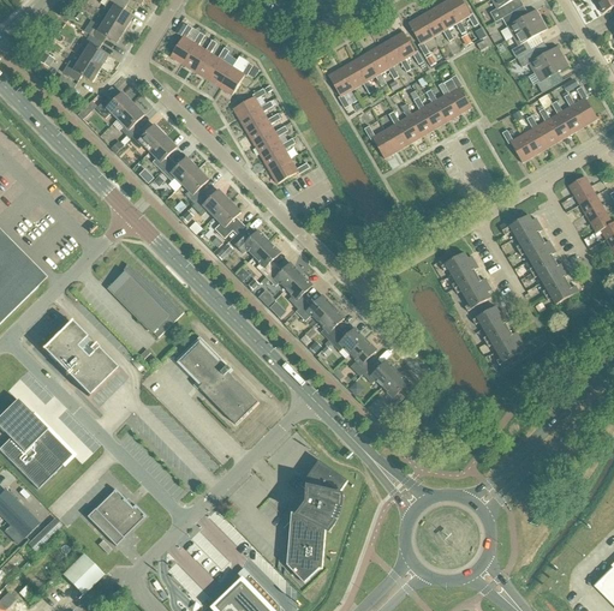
[(132,15),(123,9),(126,3),(123,0),(106,0),(103,5),(111,9),(106,17),(124,28),(132,15)]
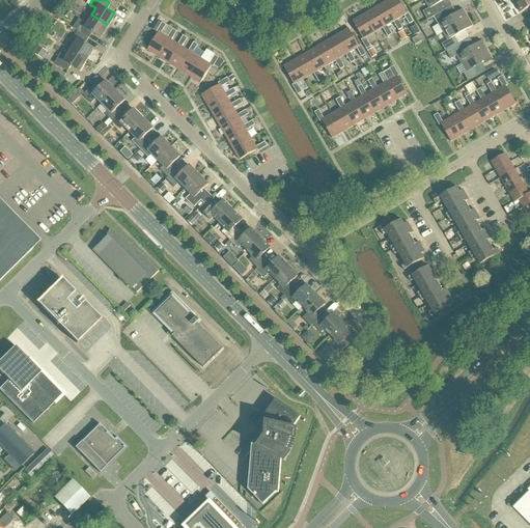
[(402,26),(397,17),(395,18),(385,0),(373,6),(384,24),(386,23),(392,20),(397,28),(402,26)]
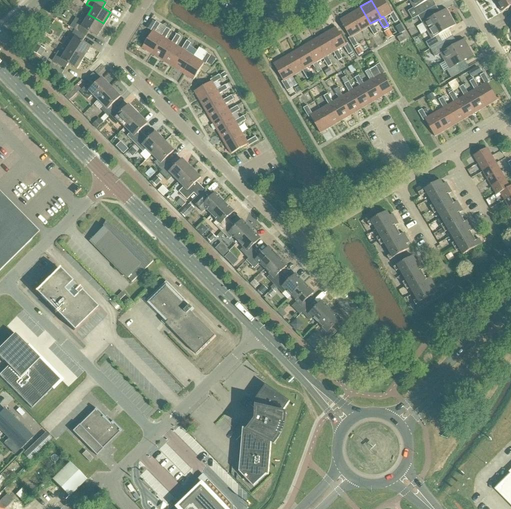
[(394,21),(398,19),(393,10),(391,10),(384,0),(371,0),(381,17),(383,16),(389,12),(394,21)]
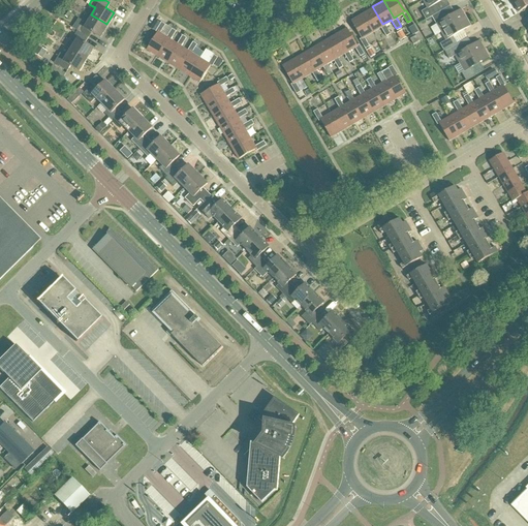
[(423,0),(426,6),(421,9),(425,18),(431,14),(440,9),(436,1),(438,0),(423,0)]
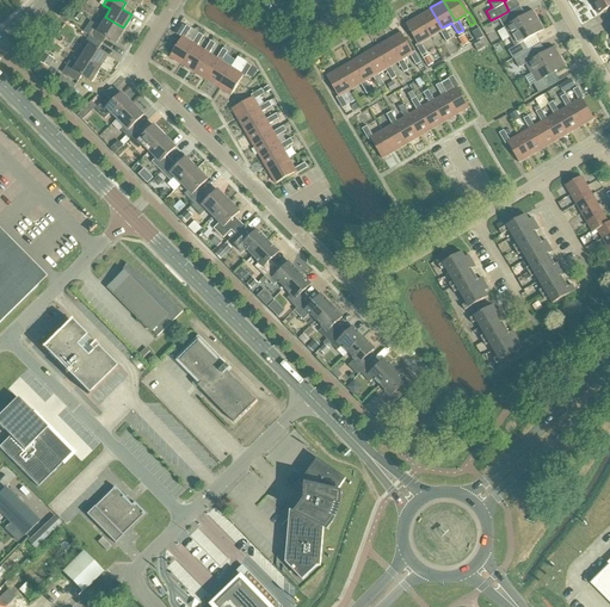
[(591,0),(598,12),(609,6),(609,8),(609,0),(591,0)]
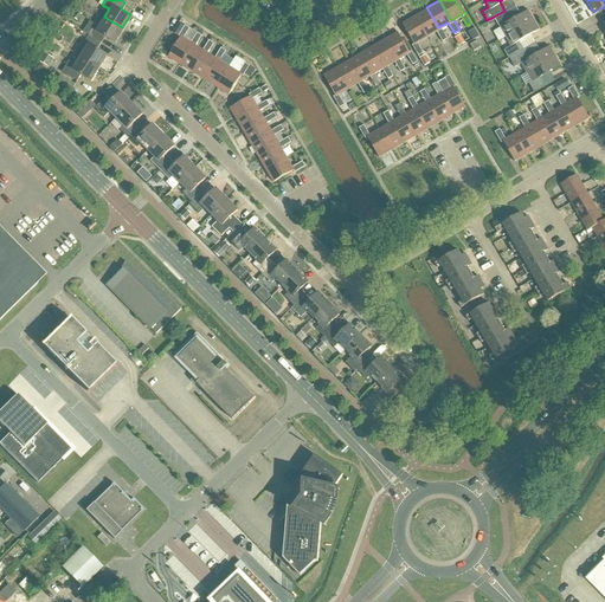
[(446,37),(441,26),(438,27),(426,7),(414,14),(426,34),(436,30),(442,39),(446,37)]
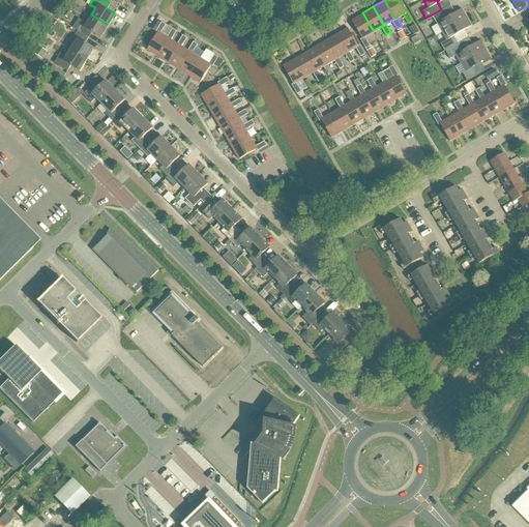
[(466,16),(462,6),(454,10),(445,17),(441,9),(432,15),(436,22),(431,25),(436,33),(441,30),(466,16)]
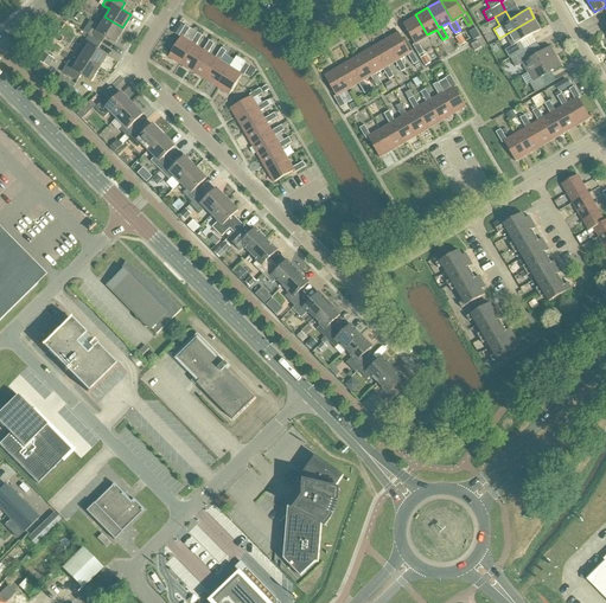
[(418,40),(427,34),(415,14),(402,21),(414,42),(412,43),(419,53),(423,51),(418,40)]
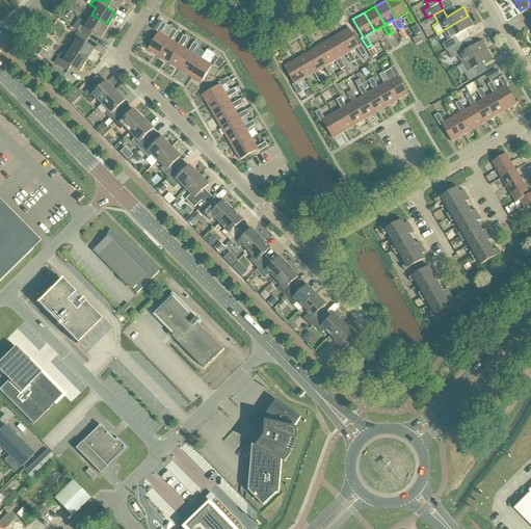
[(100,35),(107,24),(91,15),(87,22),(83,19),(77,29),(88,35),(91,30),(100,35)]
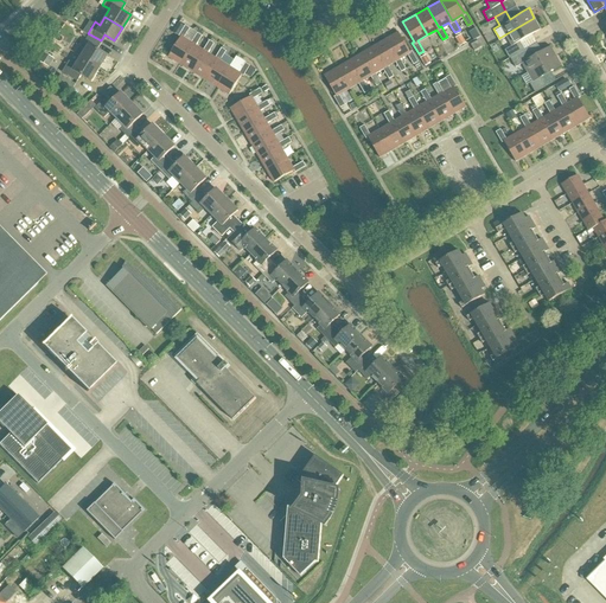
[(520,39),(540,27),(534,18),(505,34),(510,43),(504,47),(509,56),(524,47),(520,39)]
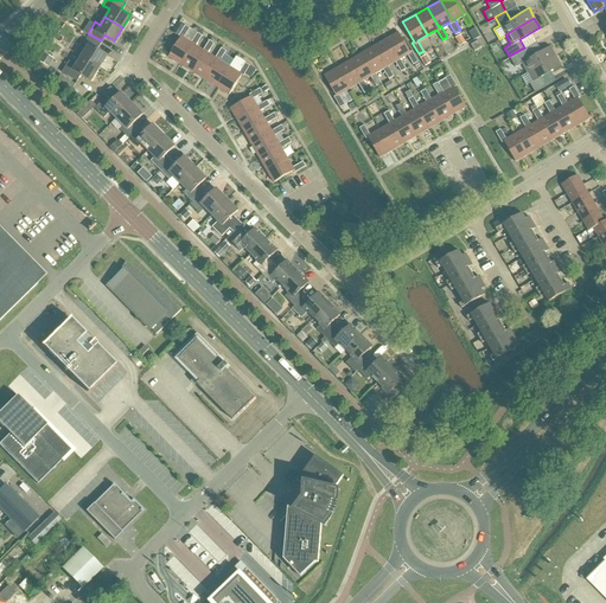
[(178,20),(172,30),(178,33),(183,24),(178,20)]
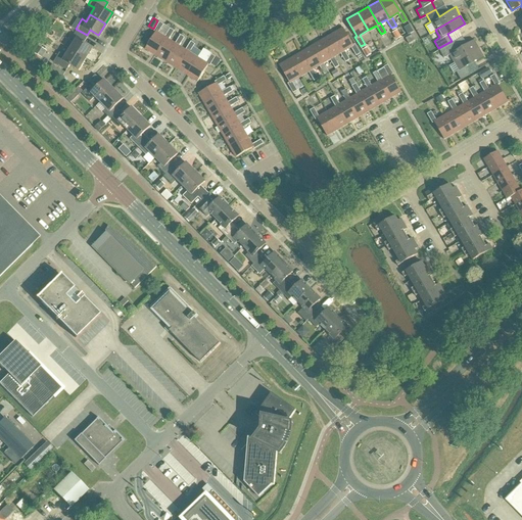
[(165,36),(163,35),(157,31),(163,22),(159,19),(153,29),(155,30),(144,47),(155,53),(165,36)]
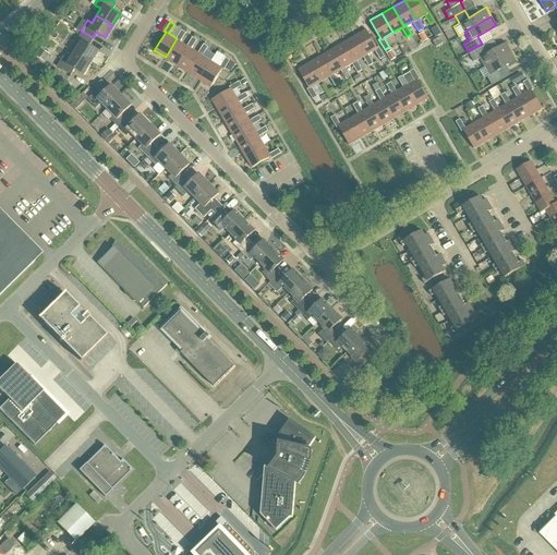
[(431,27),(435,34),(439,32),(435,24),(431,27)]
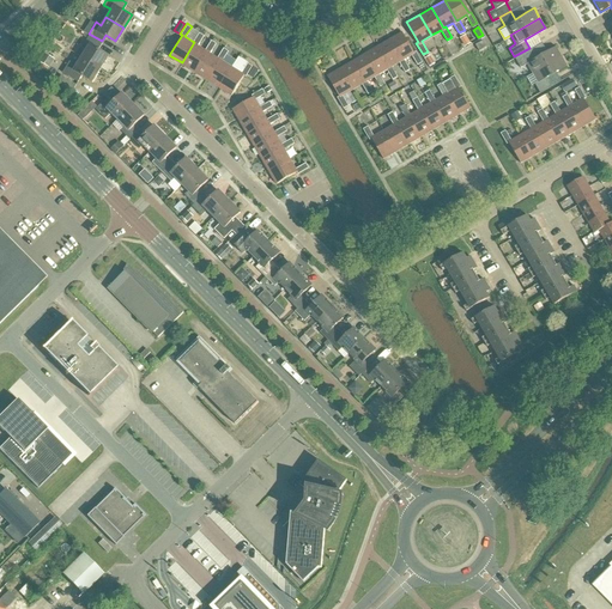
[(62,43),(68,36),(59,30),(54,37),(62,43)]
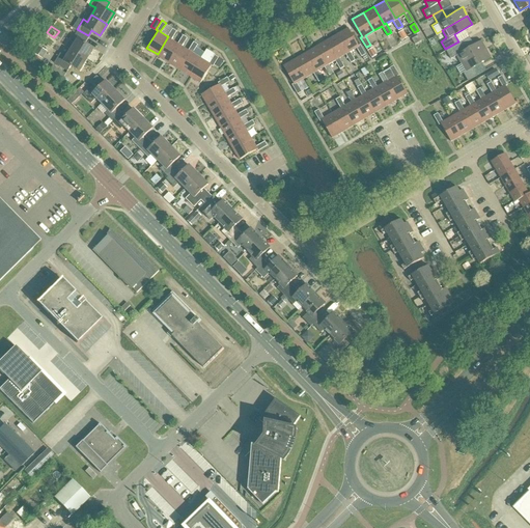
[(365,52),(360,43),(358,44),(347,26),(337,33),(347,51),(350,50),(356,46),(361,55),(363,54),(365,52)]
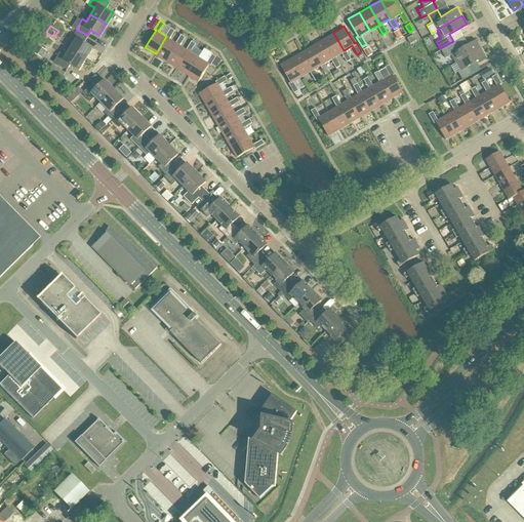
[(177,43),(175,41),(169,38),(174,29),(170,27),(164,35),(166,36),(156,53),(166,61),(177,43)]
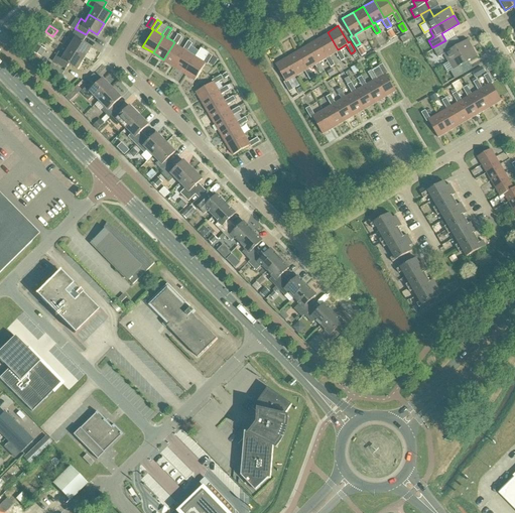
[(390,37),(395,34),(391,27),(386,30),(390,37)]
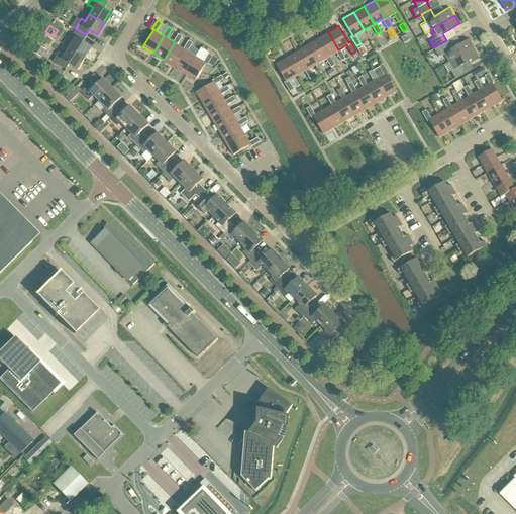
[(83,39),(86,34),(75,28),(69,37),(73,39),(69,46),(84,57),(91,45),(83,39)]
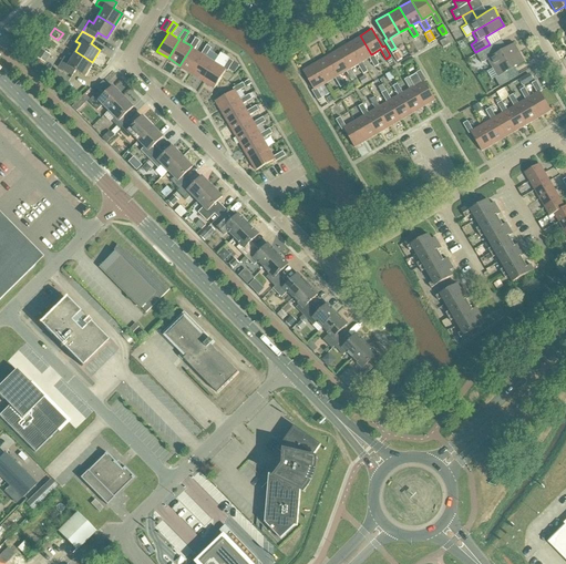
[(203,53),(201,52),(194,48),(199,39),(195,36),(189,44),(192,47),(179,65),(191,72),(203,53)]
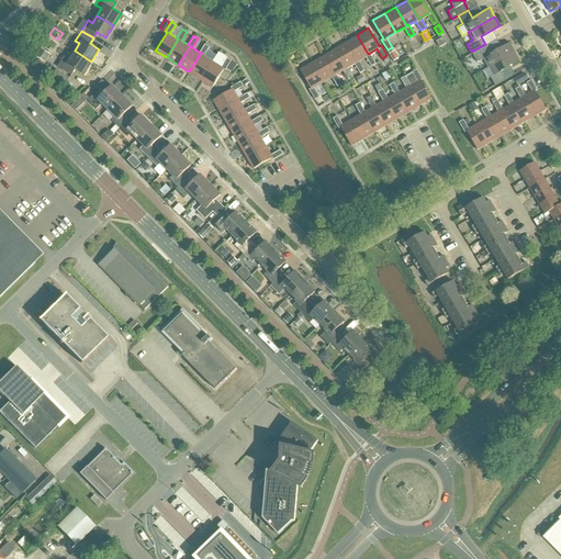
[(376,62),(370,53),(368,54),(357,35),(345,42),(356,60),(358,59),(366,55),(371,65),(376,62)]
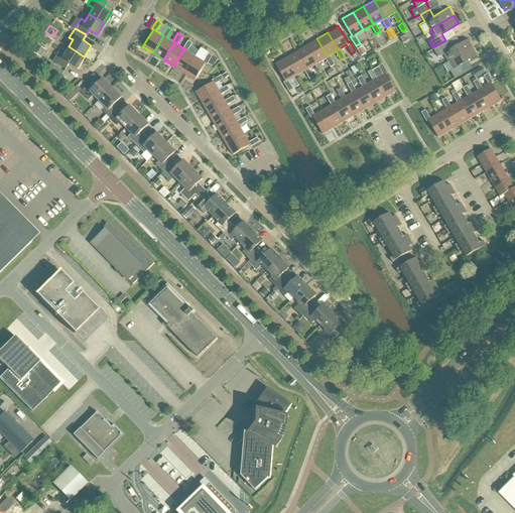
[(402,41),(408,37),(405,32),(399,35),(402,41)]
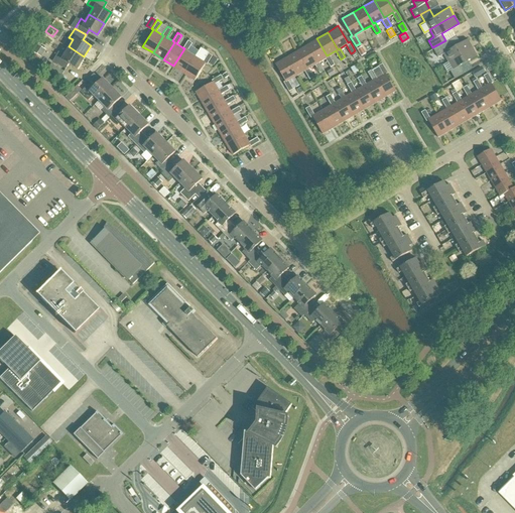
[(447,59),(472,45),(467,37),(442,51),(447,59)]
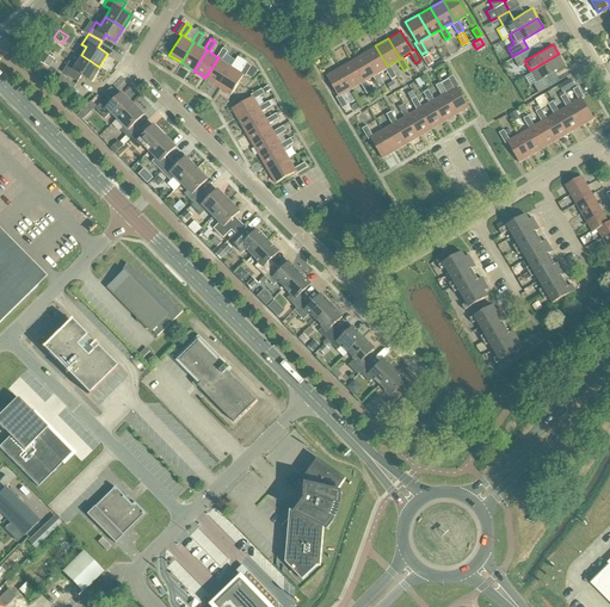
[(217,85),(230,64),(221,59),(227,49),(222,45),(216,56),(219,57),(205,78),(217,85)]
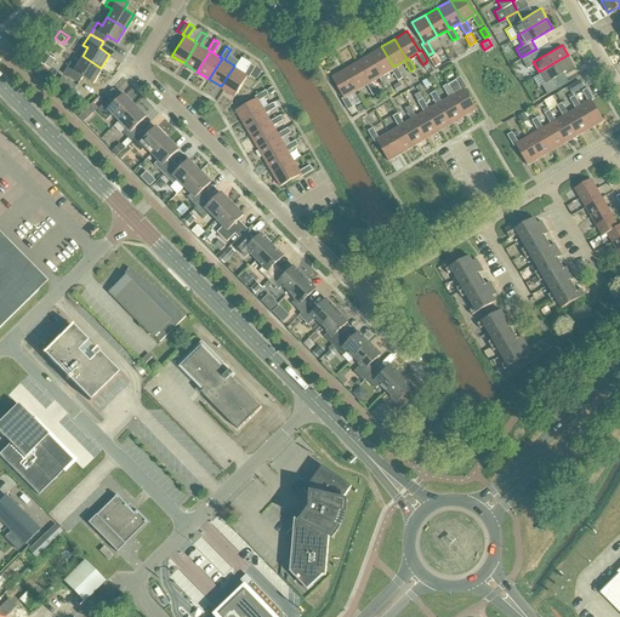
[(402,75),(396,66),(393,67),(381,46),(369,53),(381,74),(384,73),(391,68),(397,79),(402,75)]
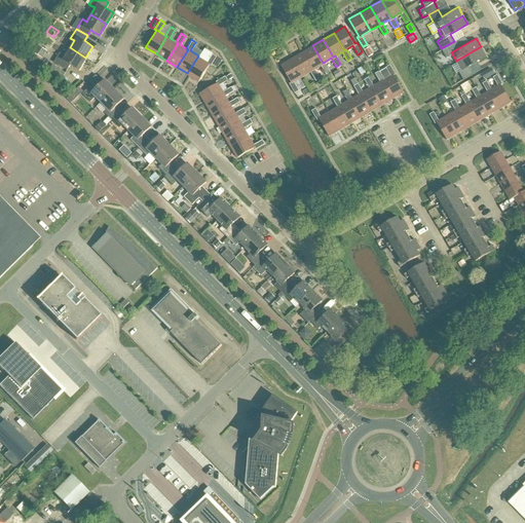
[(444,54),(457,46),(454,41),(441,49),(444,54)]
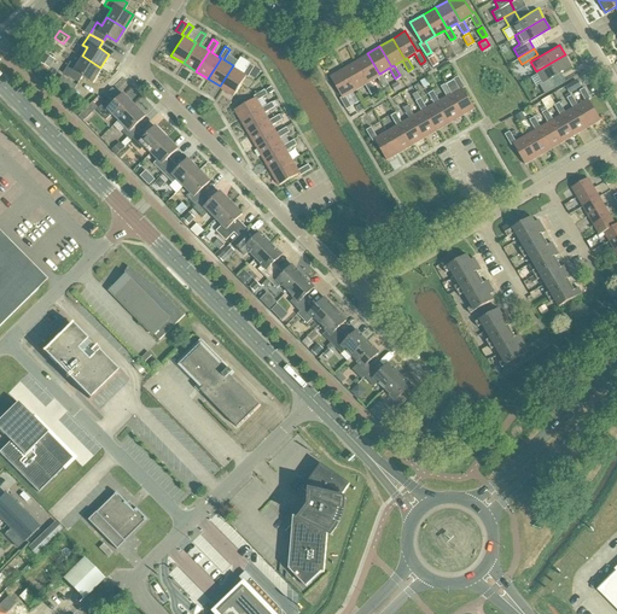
[(48,66),(54,58),(44,51),(39,59),(48,66)]
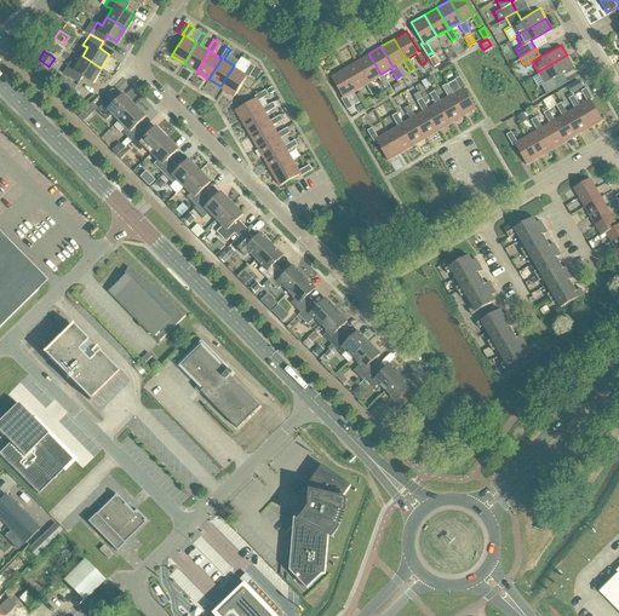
[(389,82),(383,73),(380,74),(368,53),(356,61),(368,81),(371,80),(378,75),(384,86),(389,82)]
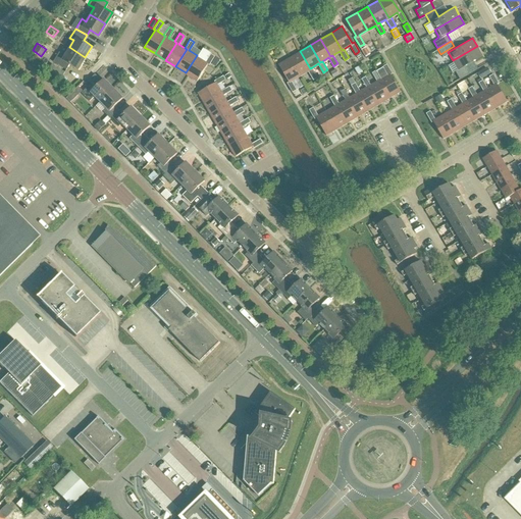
[(365,54),(369,52),(365,45),(361,48),(365,54)]
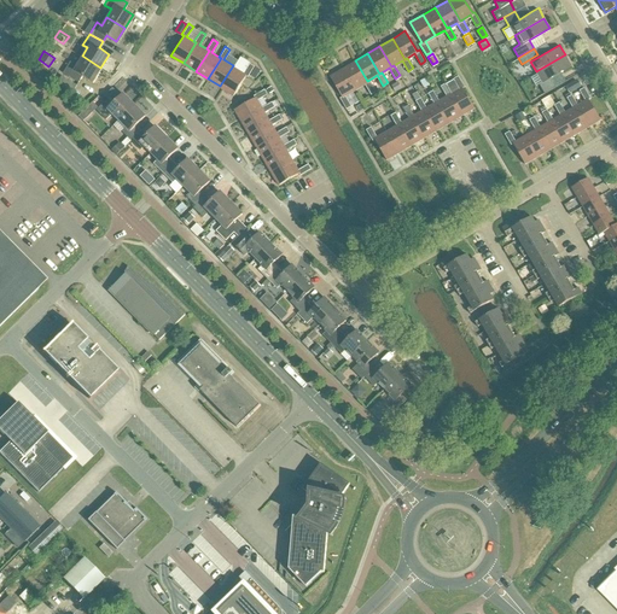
[(541,81),(571,64),(565,54),(536,71),(541,81)]
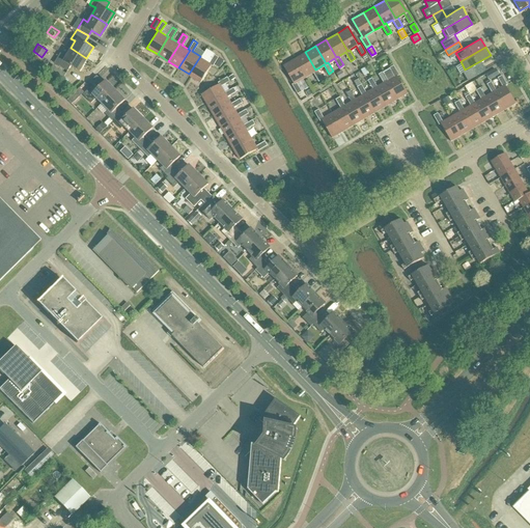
[(79,70),(86,58),(71,48),(66,55),(60,51),(54,60),(67,68),(71,63),(79,70)]
